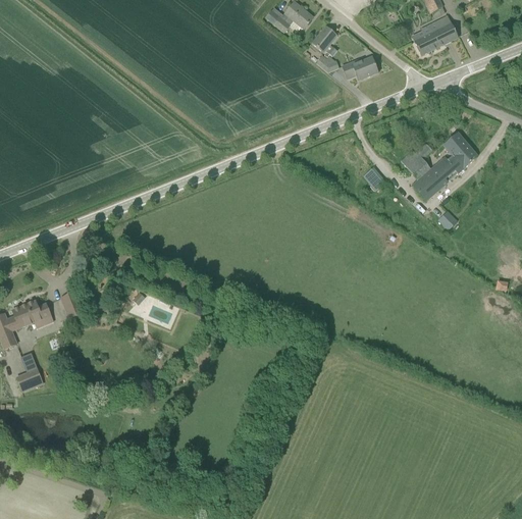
[(423,0),(429,12),(442,6),(439,0),(423,0)]
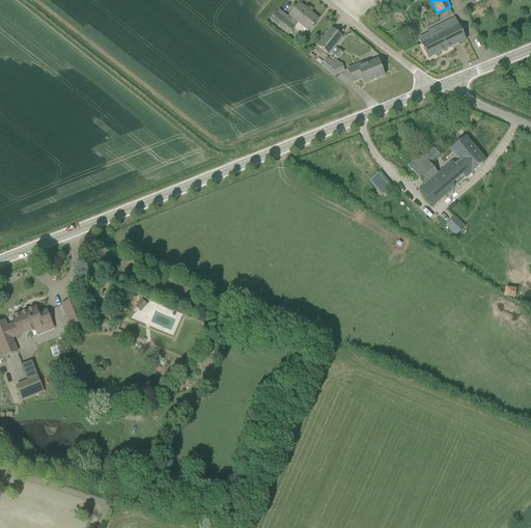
[(318,18),(299,1),(288,15),(279,7),(271,18),(289,32),(295,26),(299,20),(309,29),(318,18)]
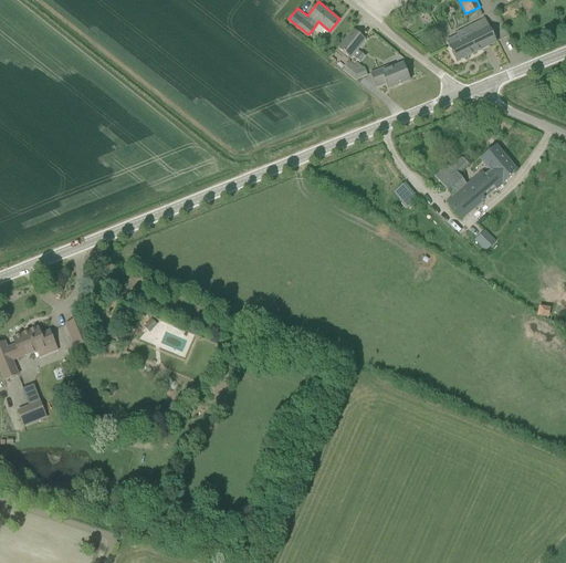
[(449,44),(457,60),(496,40),(484,17),(457,31),(460,39),(449,44)]
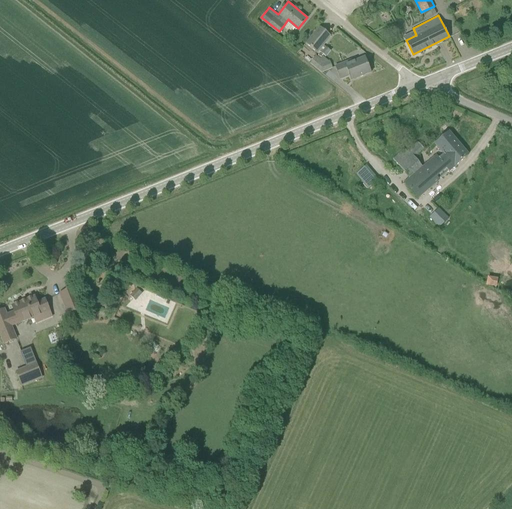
[(317,51),(331,34),(319,24),(305,41),(317,51)]
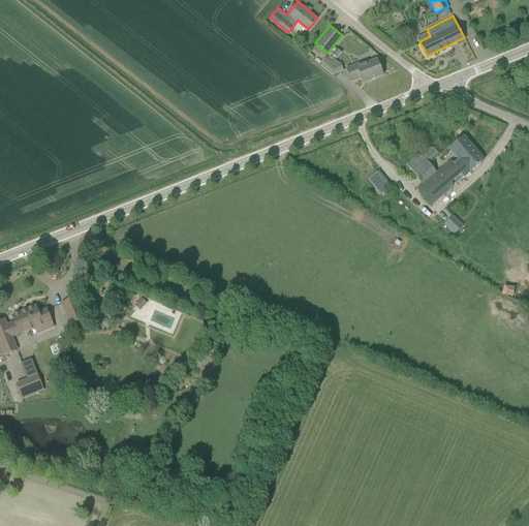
[(341,51),(336,47),(332,52),(337,57),(341,51)]
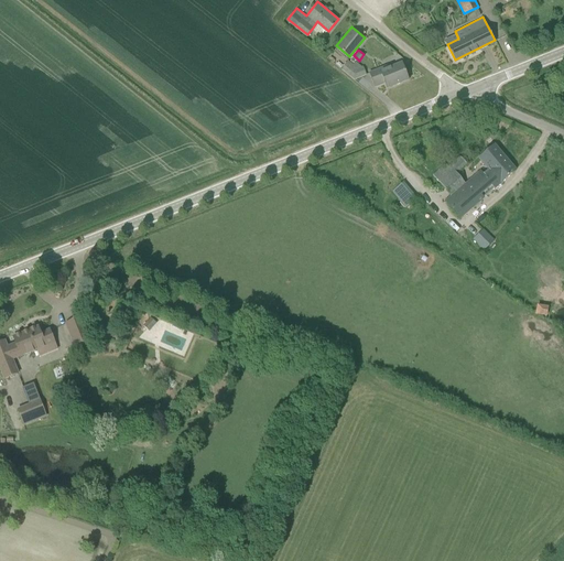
[(358,67),(353,63),(348,60),(342,67),(354,78),(358,67)]
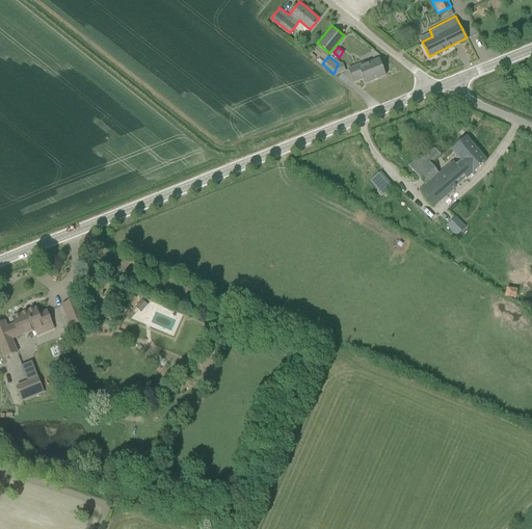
[(365,60),(348,68),(353,80),(363,76),(365,81),(386,73),(379,57),(366,62),(365,60)]
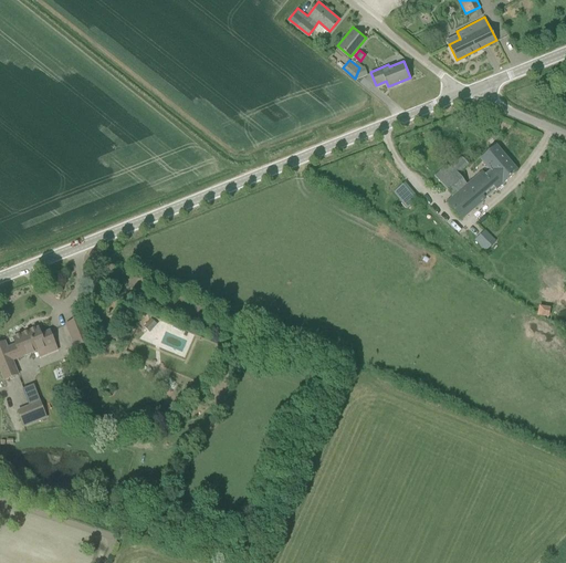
[(502,183),(517,169),(496,144),(481,157),(488,165),(478,174),(462,156),(449,167),(447,164),(435,174),(453,196),(447,200),(461,218),(502,183)]
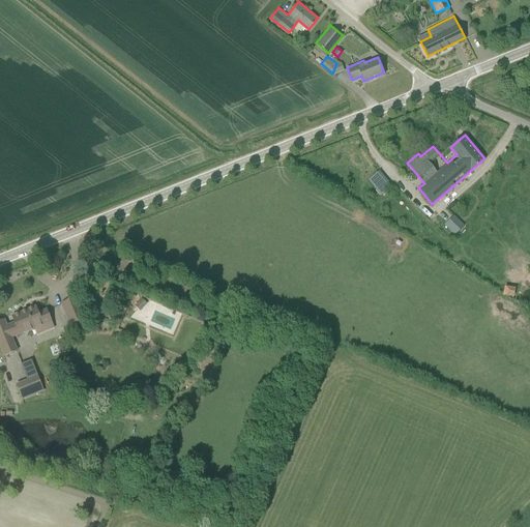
[(390,186),(389,186),(384,179),(377,185),(382,193),(390,186)]
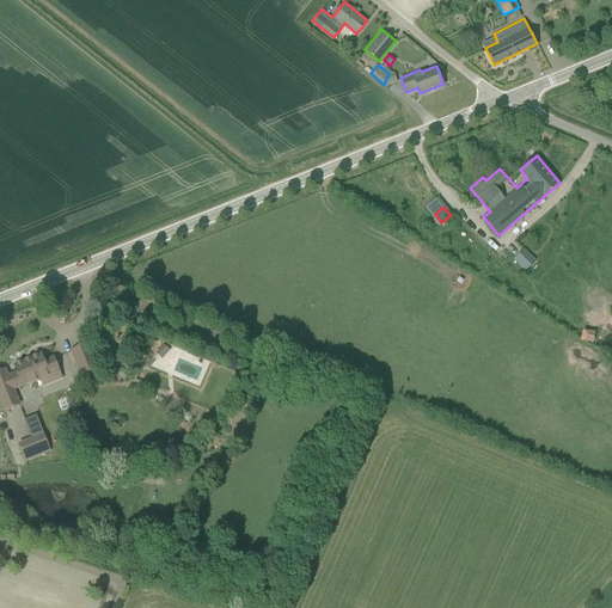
[(524,246),(513,257),(526,269),(537,258),(524,246)]
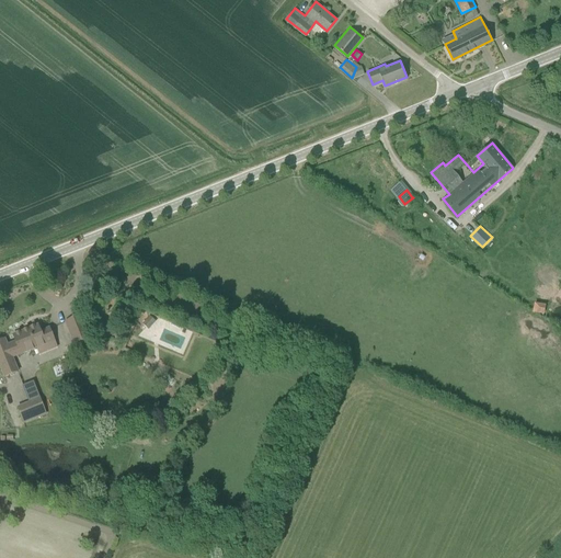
[(75,342),(90,337),(81,314),(66,319),(75,342)]
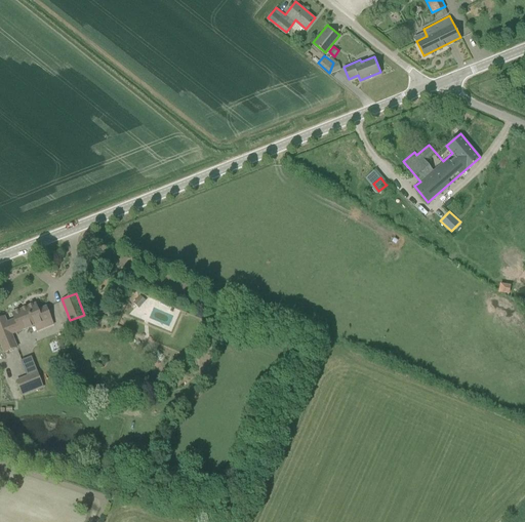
[(37,330),(53,323),(46,305),(38,309),(36,303),(12,312),(14,318),(6,321),(4,315),(0,316),(0,338),(5,351),(18,346),(13,332),(34,324),(37,330)]
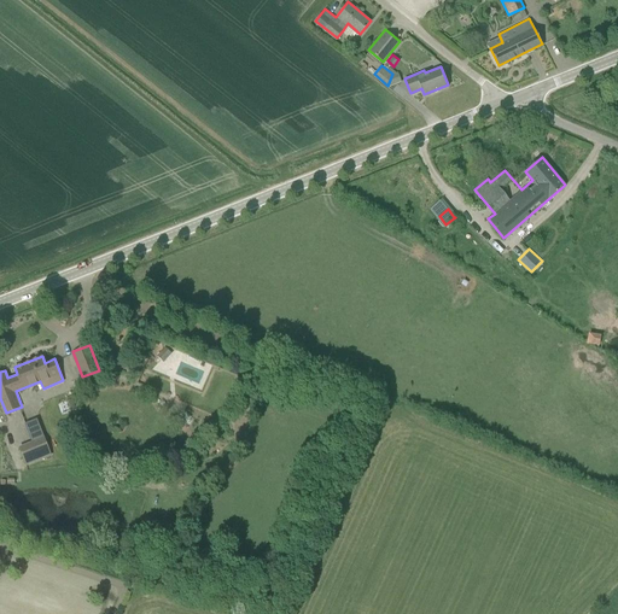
[(52,452),(45,436),(19,446),(27,463),(52,452)]
